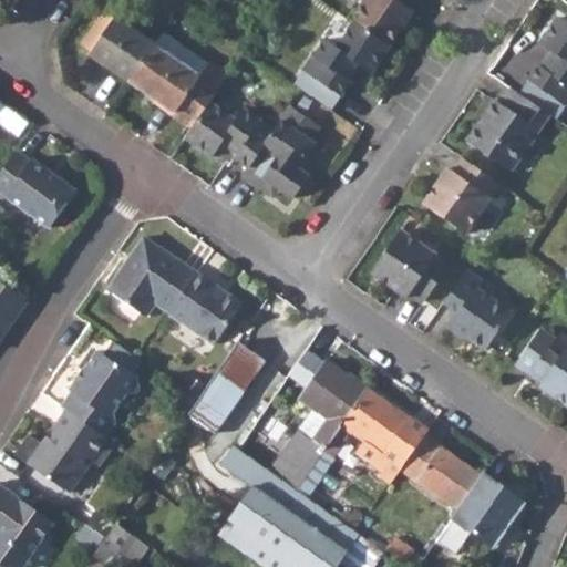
[(389,45),(412,10),(400,1),(400,0),(362,0),(350,19),(353,20),(389,45)]
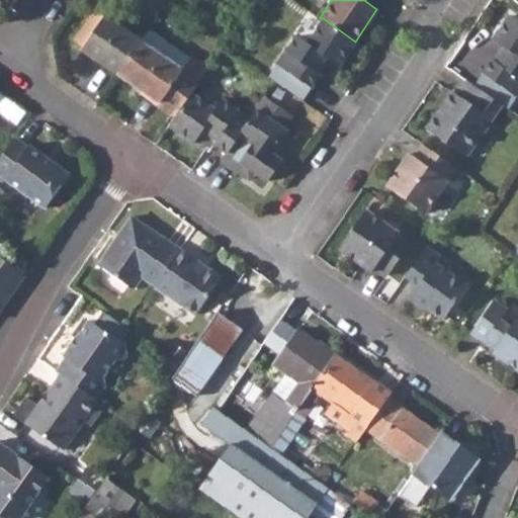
[(81,54),(116,78),(142,41),(107,17),(97,9),(73,45),(83,51),(81,54)]
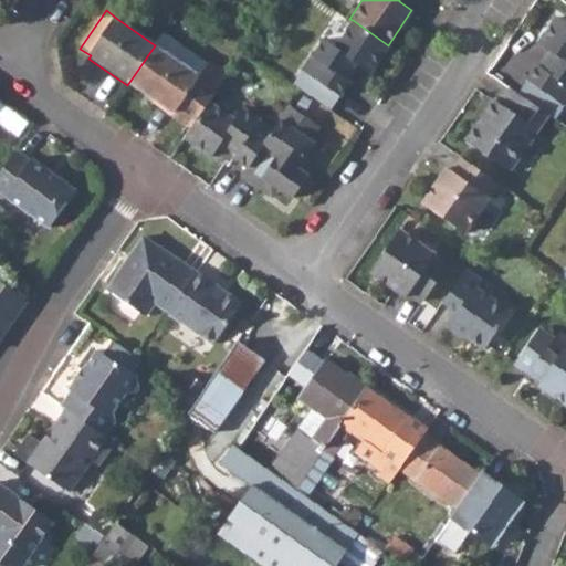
[(554,54),(543,69),(537,65),(527,80),(565,104),(565,105),(565,104),(565,21),(558,16),(538,44),(554,54)]
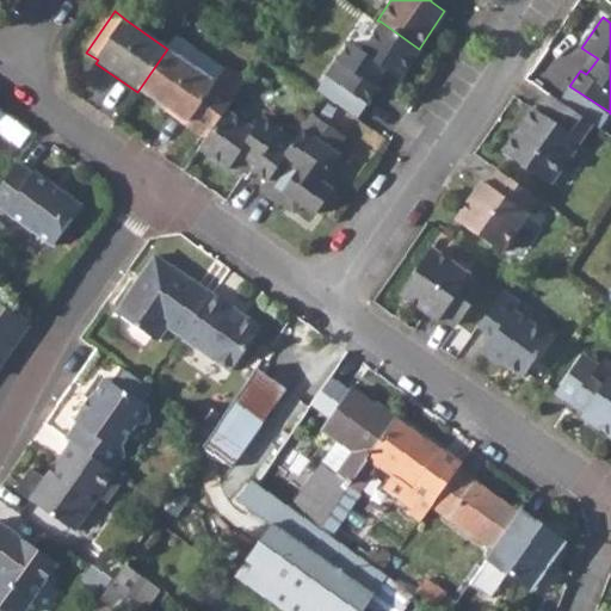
[(374,81),(384,65),(400,75),(419,49),(381,22),(362,49),(350,41),(327,73),(369,100),(378,85),(374,81)]
